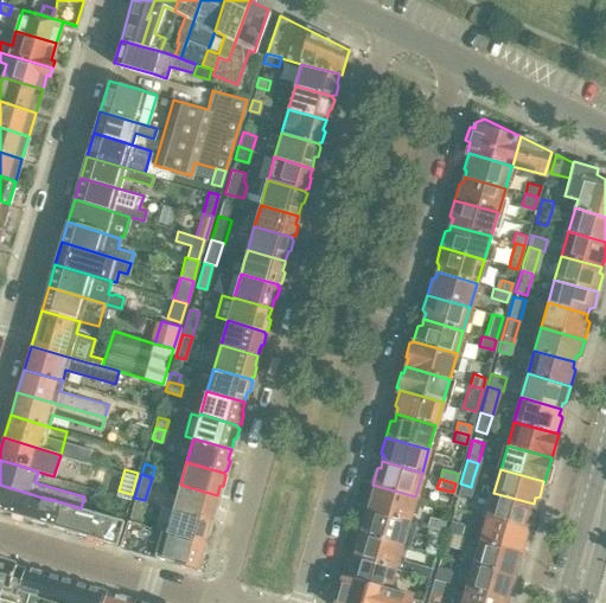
[(167,481),(165,492),(177,495),(173,508),(211,519),(211,518),(214,518),(217,507),(215,506),(217,495),(180,485),(167,481)]
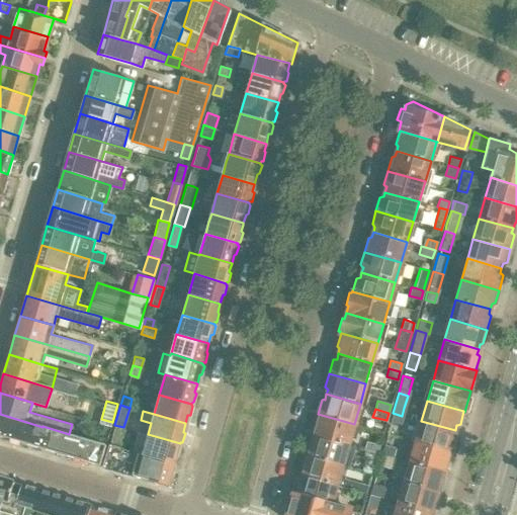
[(402,416),(393,413),(391,421),(400,424),(402,416)]
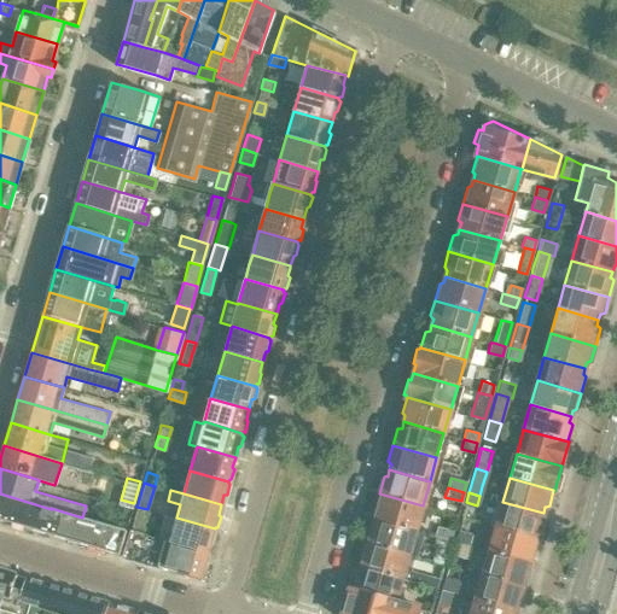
[(51,509),(0,493),(0,518),(44,532),(48,533),(50,533),(83,543),(83,544),(88,545),(88,544),(112,551),(112,553),(118,555),(126,530),(82,518),(51,508),(51,509)]
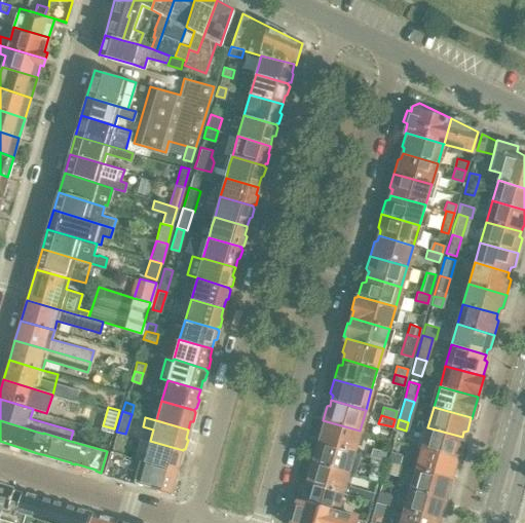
[(321,436),(320,442),(353,451),(360,431),(323,420),(319,434),(321,436)]
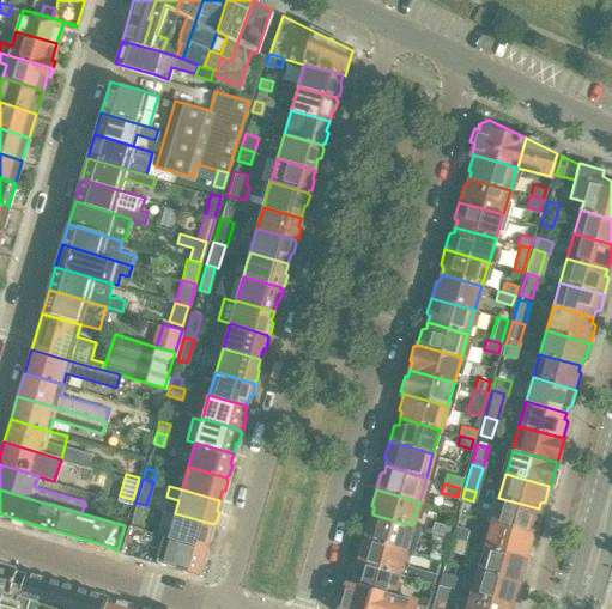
[(498,498),(491,522),(535,535),(540,518),(538,515),(537,515),(539,509),(498,498)]
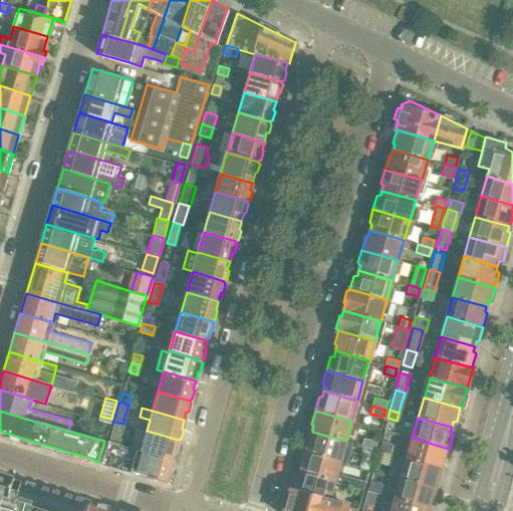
[(122,424),(113,422),(110,434),(108,442),(117,444),(119,437),(122,424)]
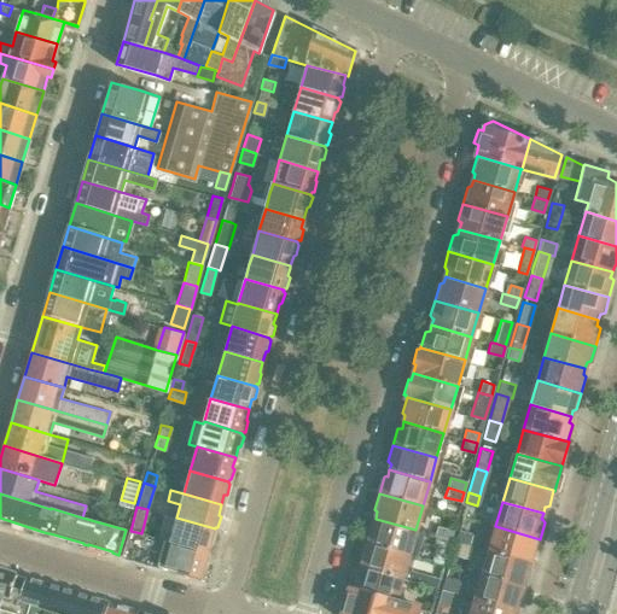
[(164,530),(162,539),(210,554),(210,553),(208,553),(210,543),(213,542),(216,532),(214,530),(215,528),(176,518),(173,532),(164,530)]
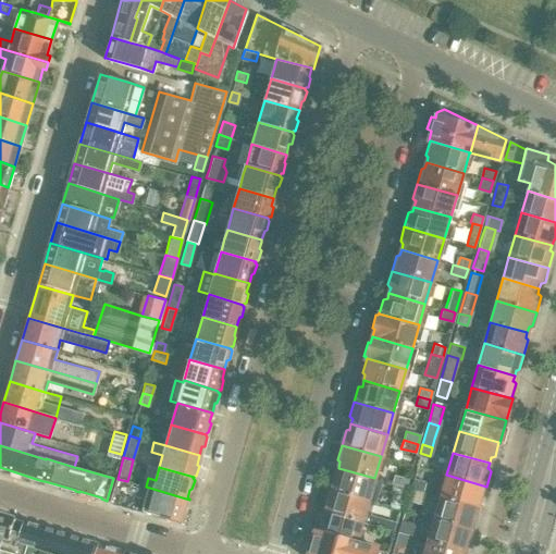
[(333,474),(329,489),(368,500),(374,478),(338,468),(337,472),(336,472),(333,474)]
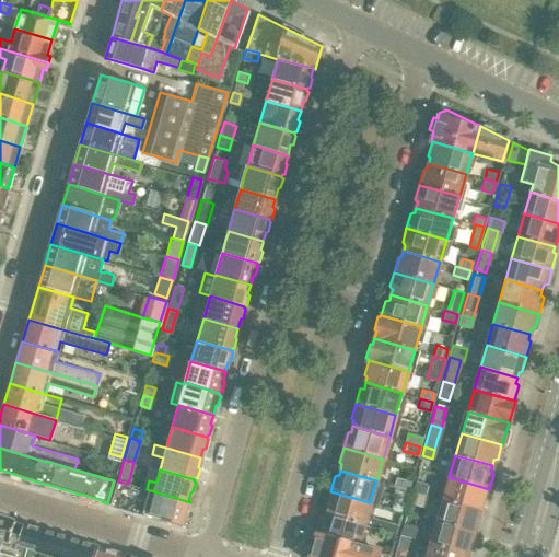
[(393,485),(394,485),(408,489),(410,480),(395,476),(393,485)]
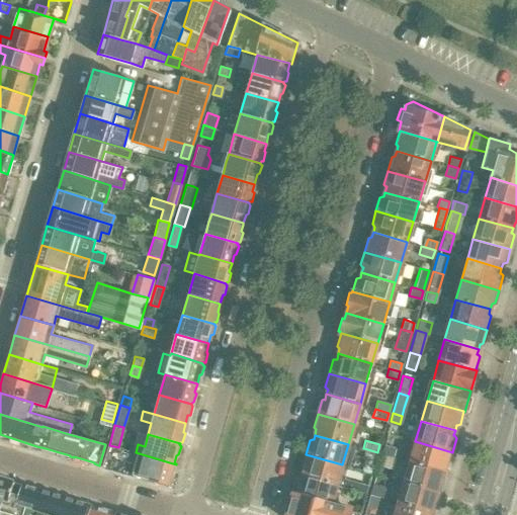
[(415,441),(409,461),(443,470),(445,465),(448,464),(452,452),(415,441)]
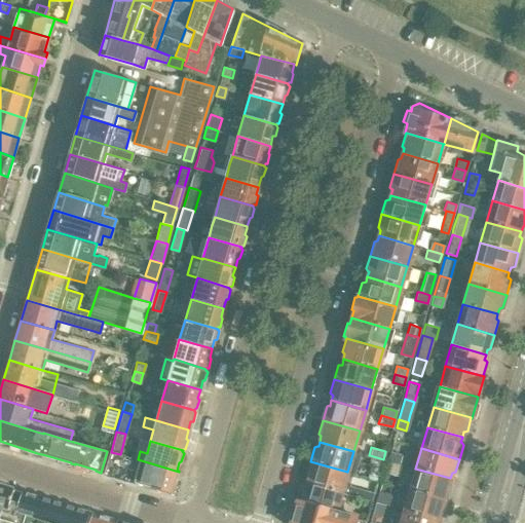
[(138,459),(128,456),(120,454),(111,452),(105,473),(173,493),(178,473),(138,459)]
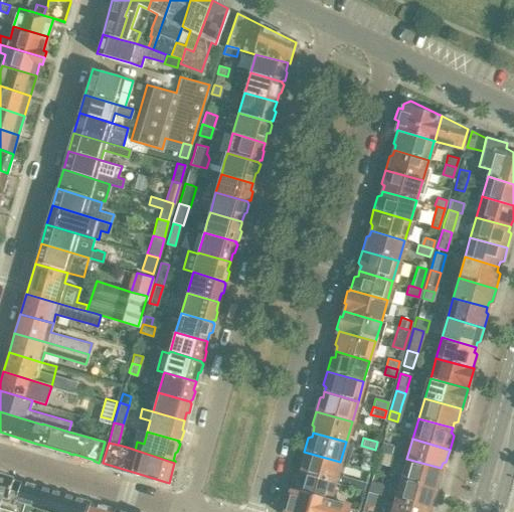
[(380,443),(378,451),(388,454),(390,446),(380,443)]
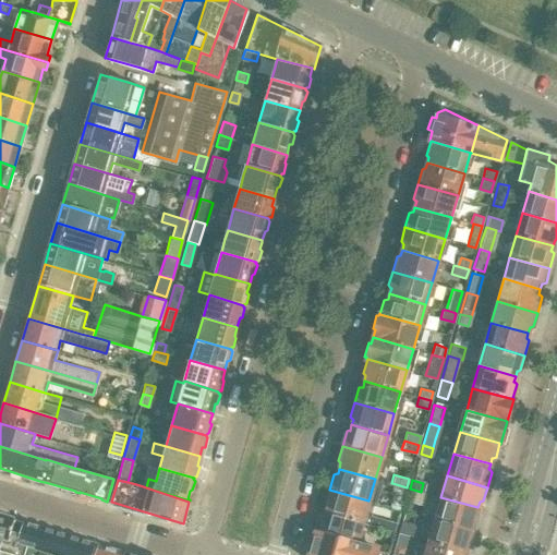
[(407,487),(392,483),(389,493),(403,497),(407,487)]
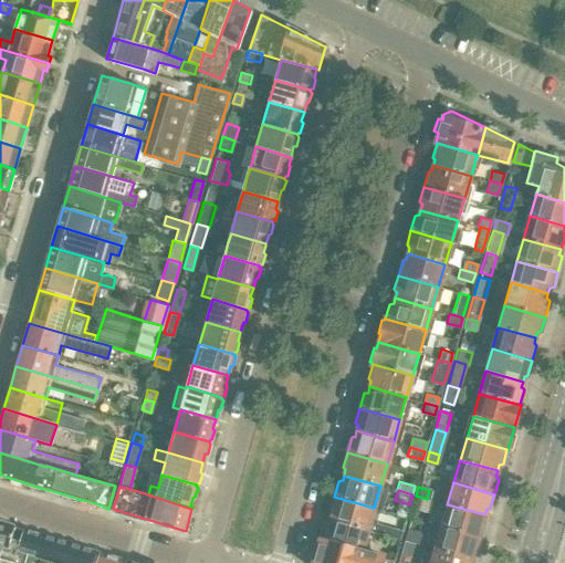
[(431,500),(427,499),(416,496),(412,507),(428,512),(431,500)]
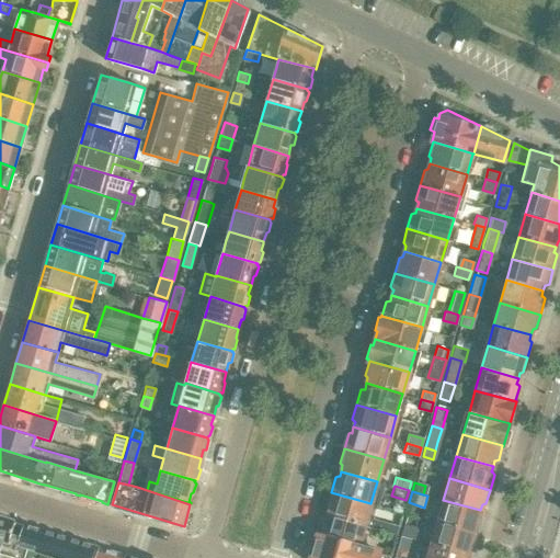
[(365,525),(386,532),(396,534),(399,524),(367,515),(370,503),(331,492),(327,507),(330,509),(328,515),(365,525)]
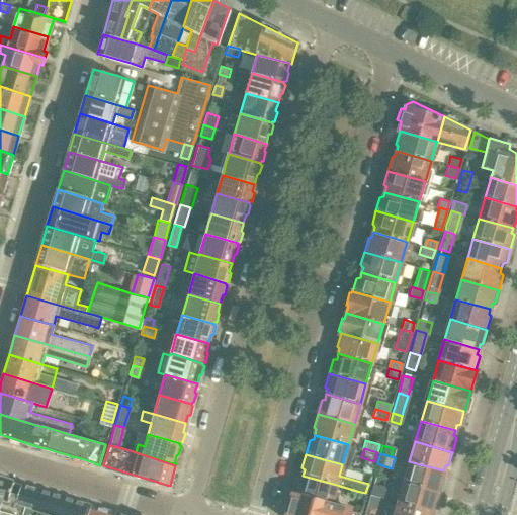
[(409,461),(404,482),(440,493),(444,479),(442,476),(443,470),(409,461)]
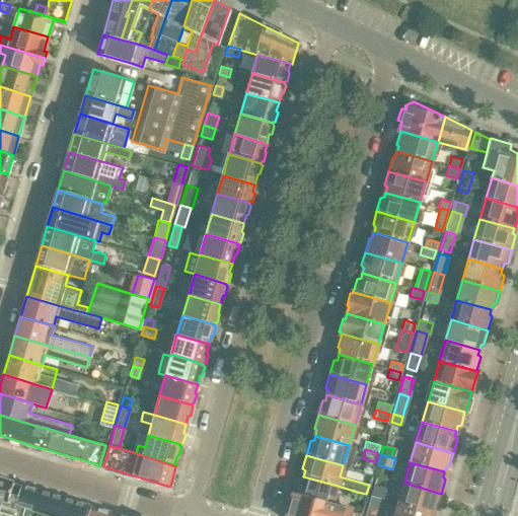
[(0,500),(31,510),(38,489),(0,476),(0,500)]
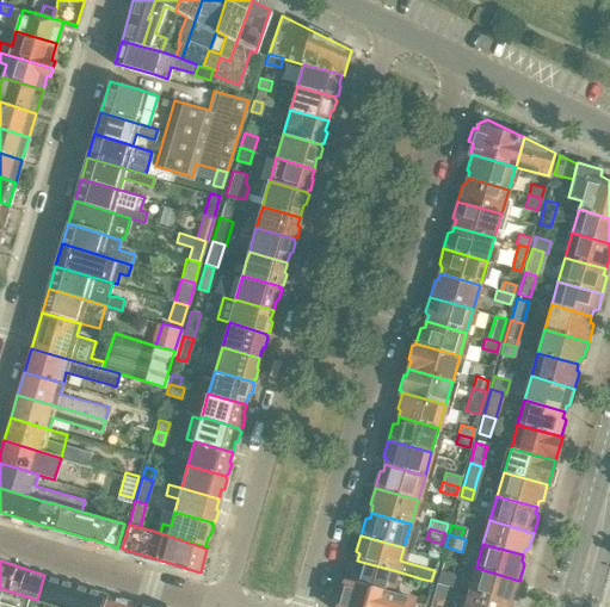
[(346,582),(390,594),(398,571),(357,561),(356,565),(352,567),(347,582),(346,582)]
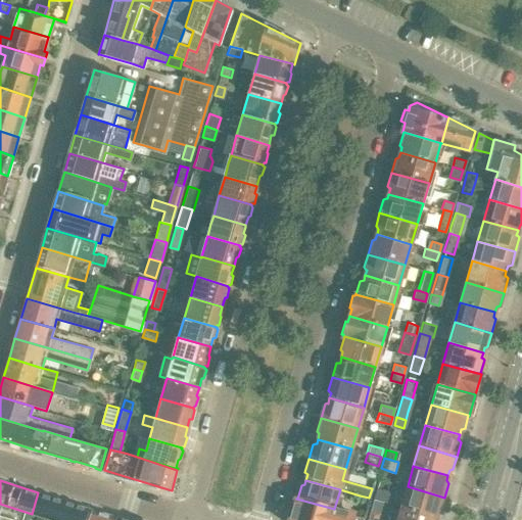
[(373,499),(383,501),(385,502),(388,490),(376,486),(373,499)]
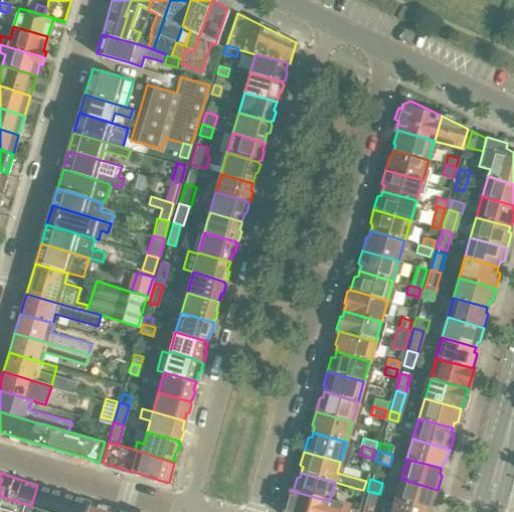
[(401,479),(395,498),(429,508),(431,503),(432,503),(435,503),(438,490),(401,479)]
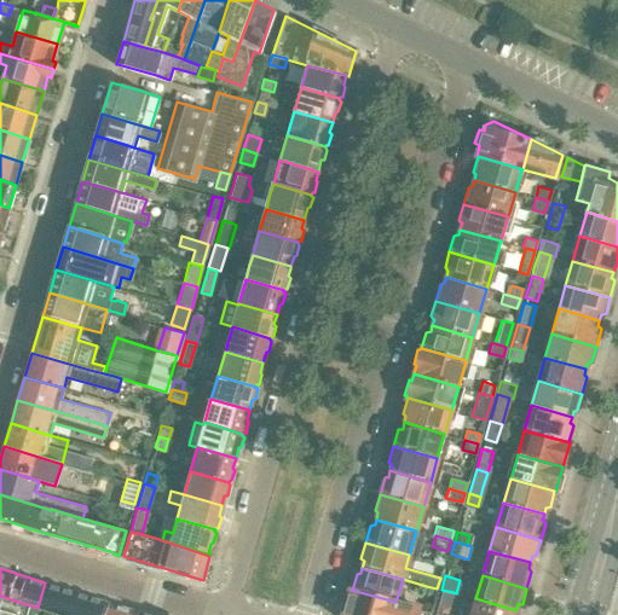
[(100,614),(104,602),(45,582),(38,608),(63,614),(100,614)]
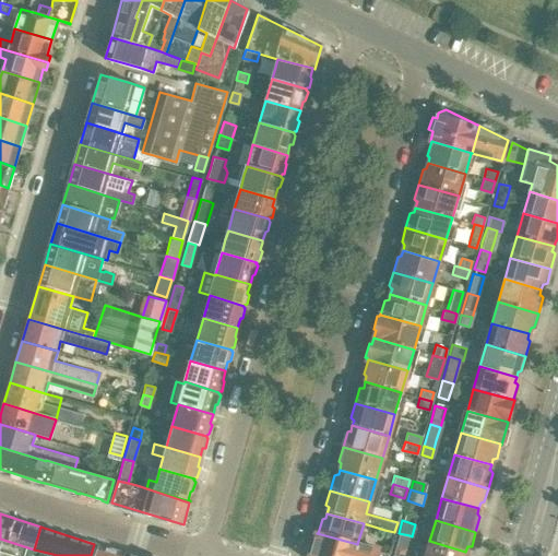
[(357,544),(317,533),(309,555),(387,555),(389,553),(381,551),(379,549),(357,544)]
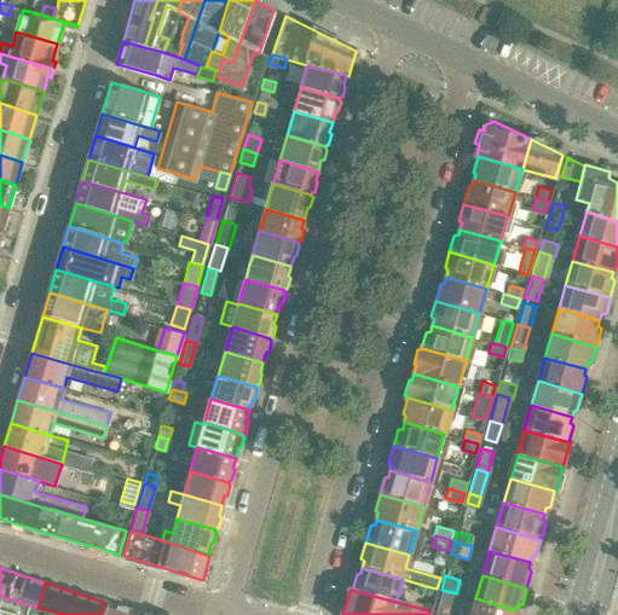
[(454,592),(442,590),(435,611),(448,614),(449,608),(454,592)]
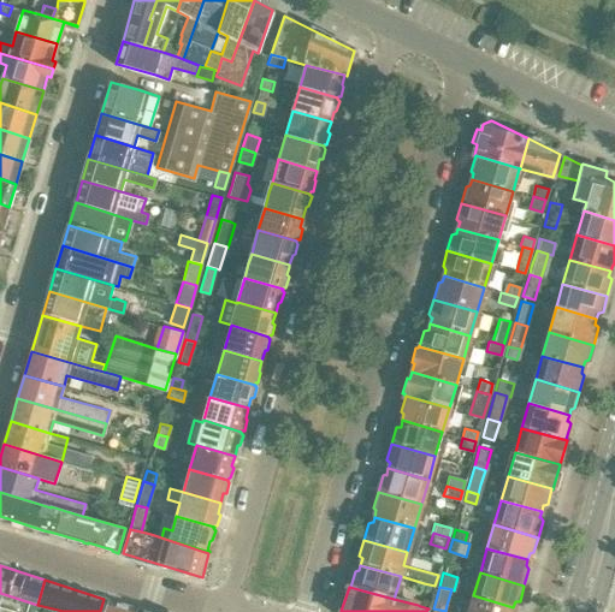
[(0,606),(16,611),(24,611),(28,602),(0,593),(0,606)]
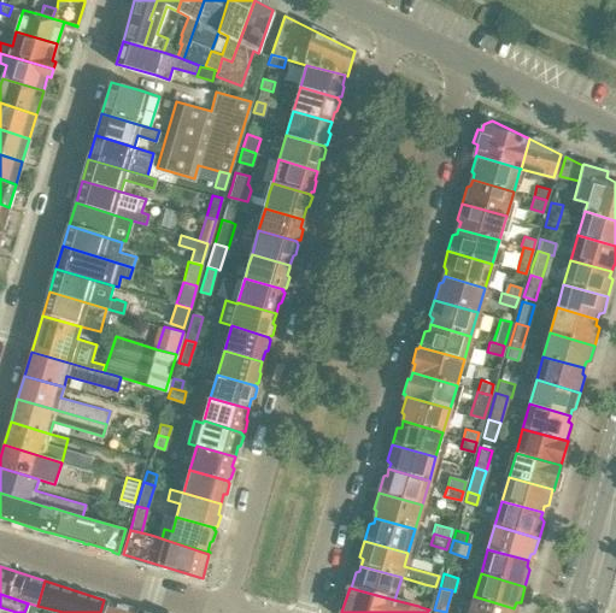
[(474,596),(469,612),(512,612),(514,608),(474,596)]
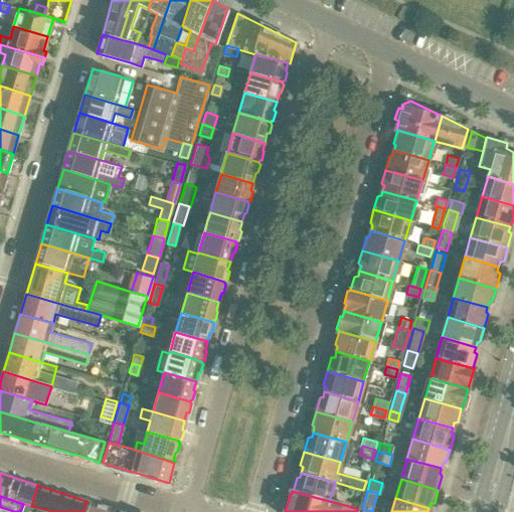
[(356,501),(352,503),(351,507),(358,509),(360,502),(356,501)]
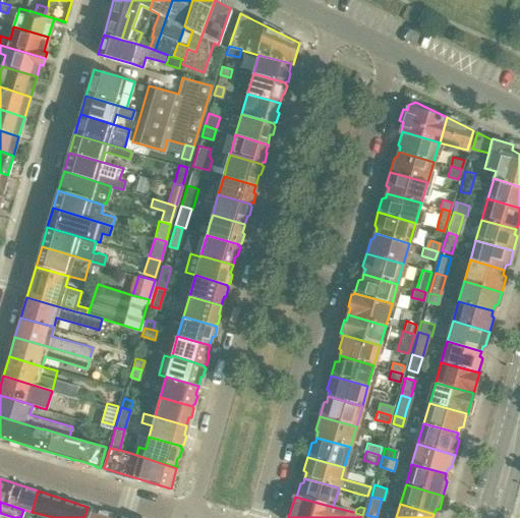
[(127,517),(122,517),(92,508),(89,517),(127,517)]
